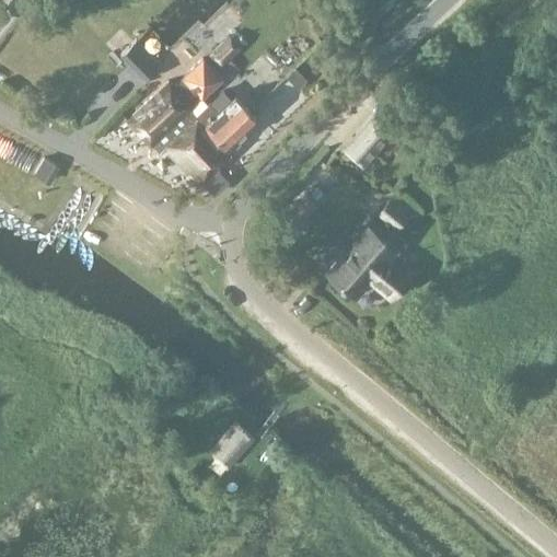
[(80,28),(92,19),(81,6),(69,15),(80,28)]
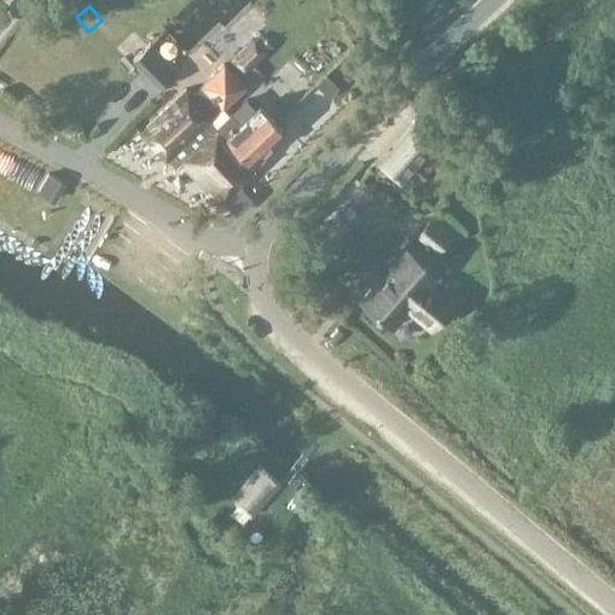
[(270,56),(255,41),(232,64),(248,79),(270,56)]
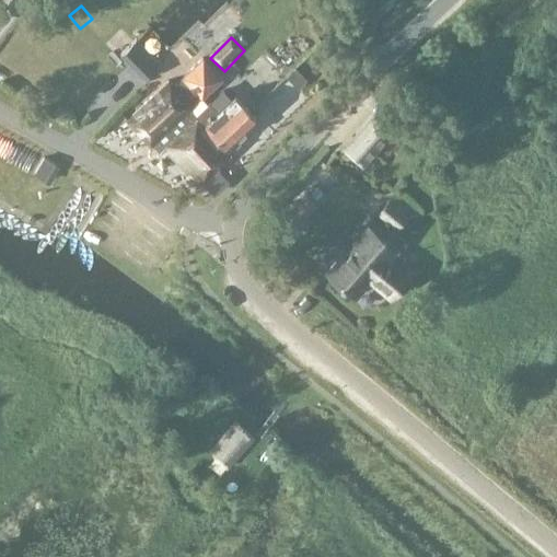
[(291,37),(268,56),(279,69),(301,50),(291,37)]
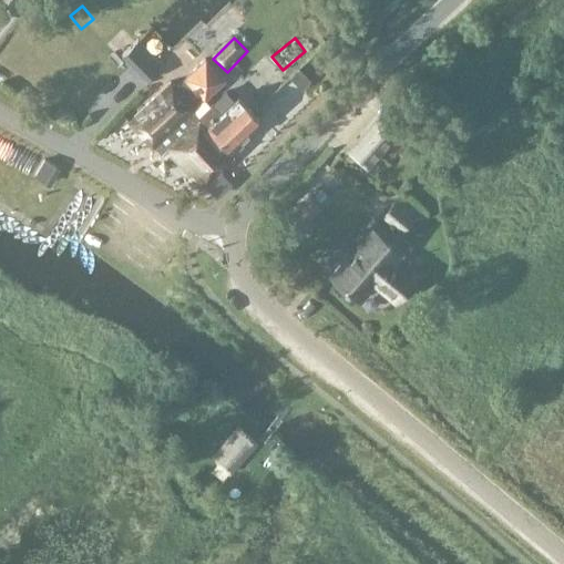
[(140,43),(123,59),(149,84),(164,68),(140,43)]
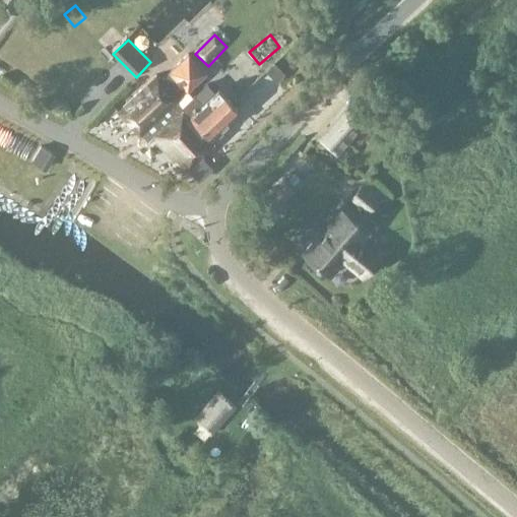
[(220,63),(233,85),(255,73),(243,51),(220,63)]
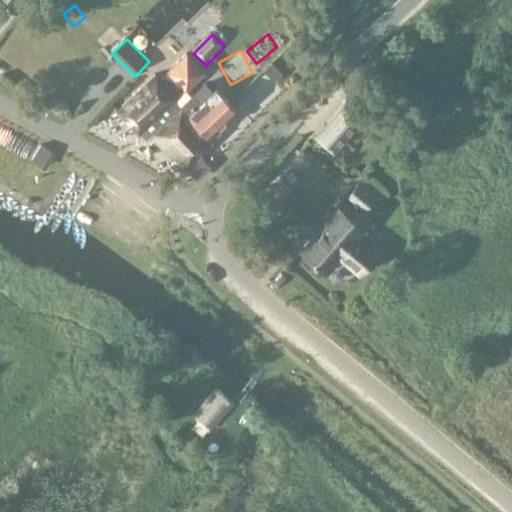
[(157,76),(145,89),(118,114),(139,136),(140,135),(145,140),(147,143),(152,139),(183,172),(213,144),(210,141),(213,138),(217,139),(222,135),(221,131),(238,115),(218,92),(215,95),(206,86),(180,110),(174,103),(178,100),(185,93),(186,94),(207,74),(188,53),(167,73),(168,74),(161,81),(157,76)]
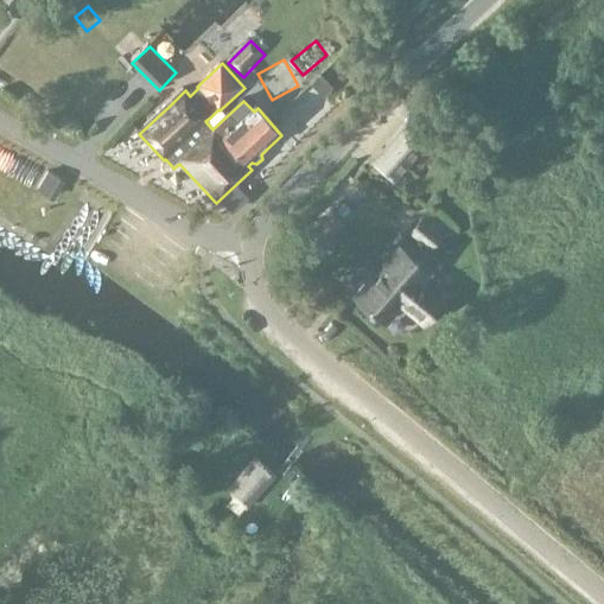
[(304,124),(326,105),(307,82),(274,109),(286,124),(297,115),(304,124)]
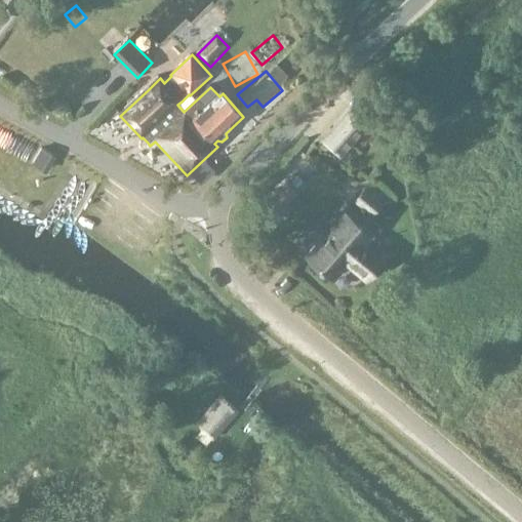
[(345,155),(358,141),(365,149),(380,133),(357,112),(329,142),(345,155)]
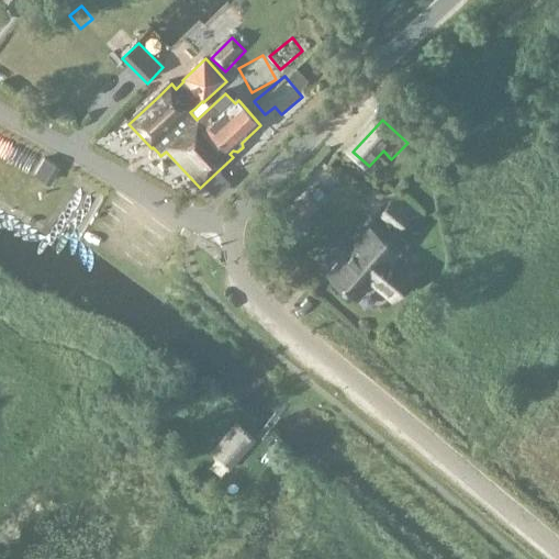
[(412,132),(423,144),(432,136),(422,123),(412,132)]
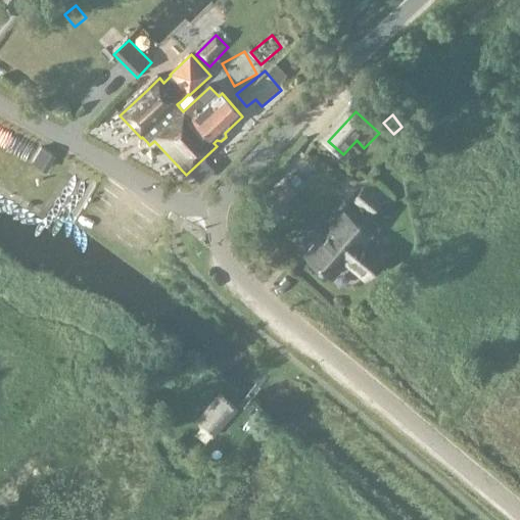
[(103,140),(105,128),(91,125),(89,137),(103,140)]
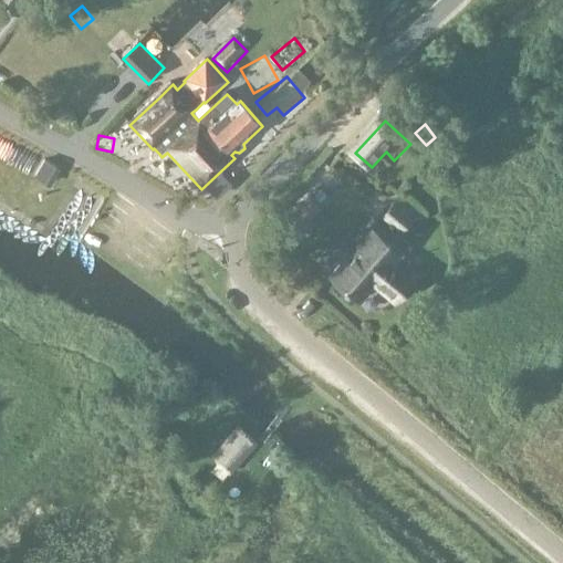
[(402,237),(416,221),(419,225),(428,212),(405,193),(396,205),(382,220),(402,237)]
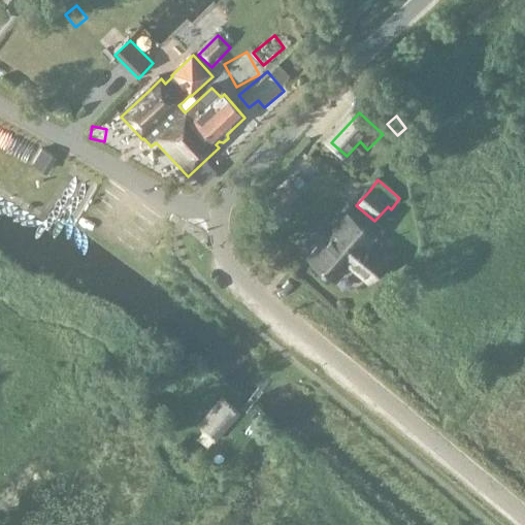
[(276,191),(284,202),(299,192),(292,181),(276,191)]
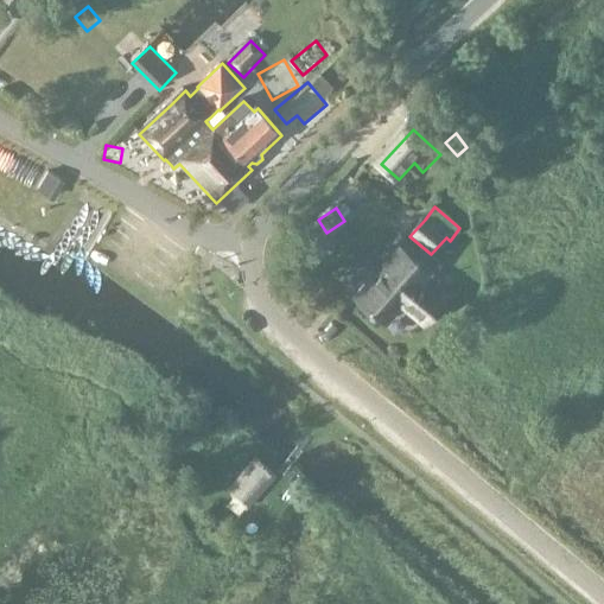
[(357,297),(387,323),(404,305),(412,313),(409,316),(424,329),(450,302),(434,288),(432,291),(424,283),(431,274),(402,248),(357,297)]
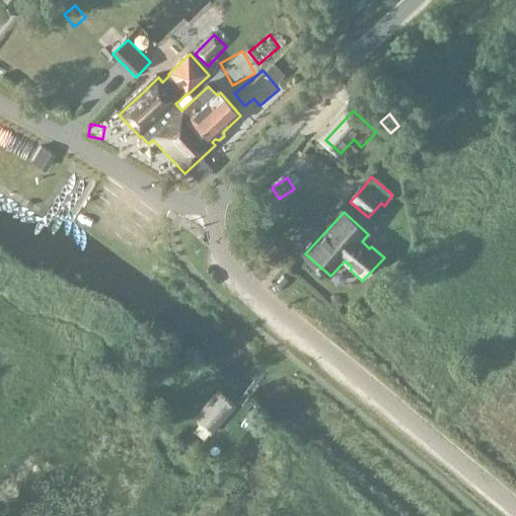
[(160,273),(163,261),(147,258),(144,269),(160,273)]
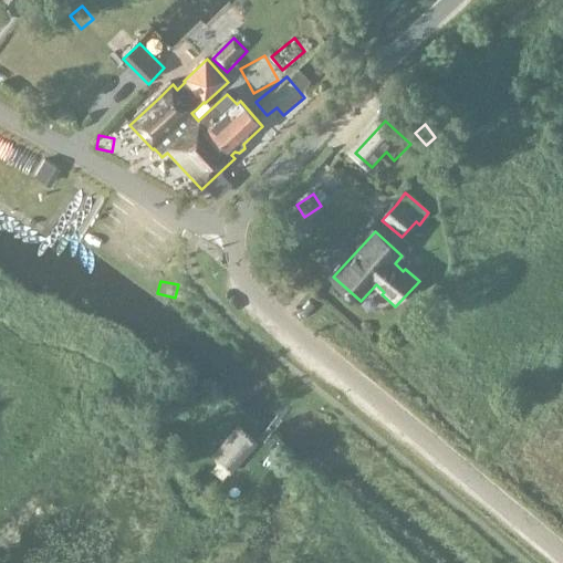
[(215,462),(231,477),(257,447),(241,433),(215,462)]
